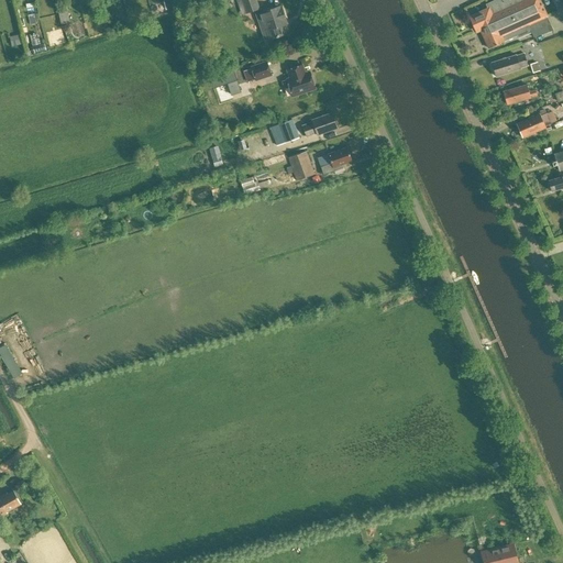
[(255,0),(235,0),(241,17),(258,10),(255,0)]
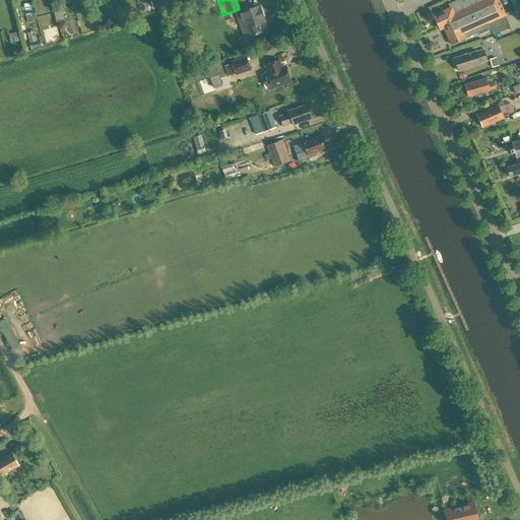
[(459,0),(449,5),(451,8),(434,16),(440,30),(444,28),(451,46),(465,40),(465,39),(477,34),(478,37),(491,31),(493,36),(510,28),(505,15),(498,0),(459,0)]
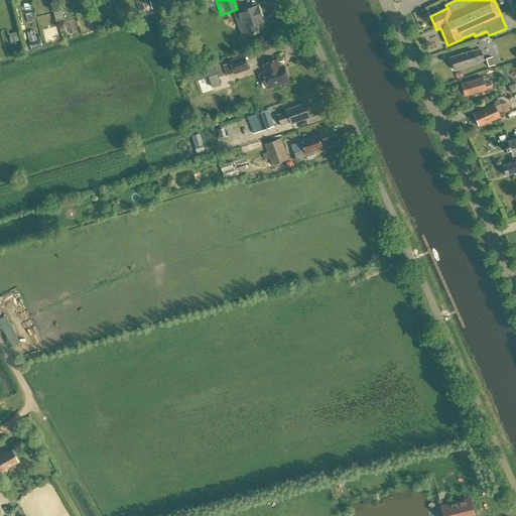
[(238,13),(246,37),(259,32),(256,21),(262,19),(258,6),(238,13)]
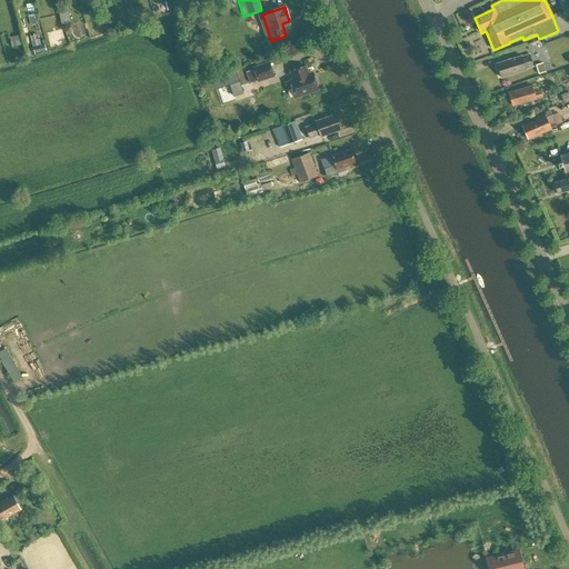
[(47,28),(65,25),(62,10),(45,15),(47,28)]
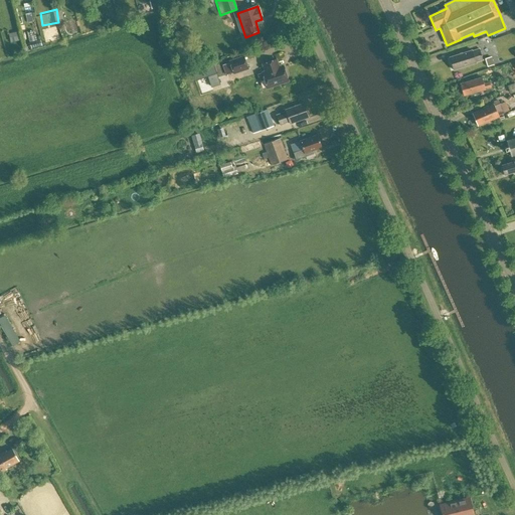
[(465,53),(450,58),(454,70),(469,66),(469,65),(484,60),(480,49),(465,54),(465,53)]
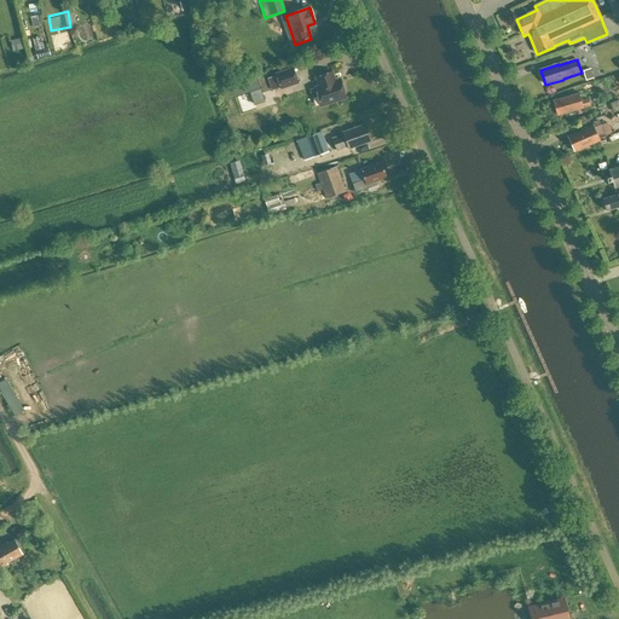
[(300,84),(294,68),(276,74),(282,91),(300,84)]
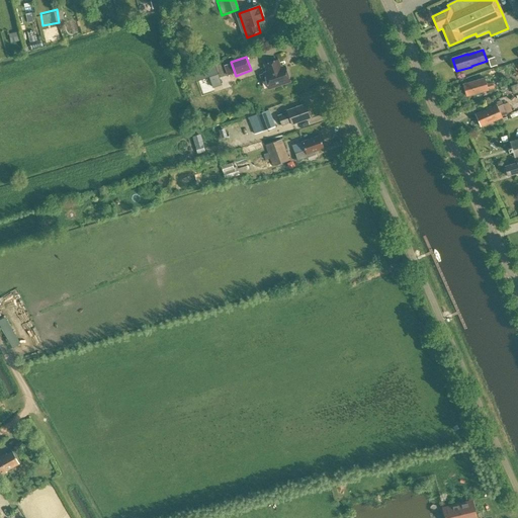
[(490,58),(492,66),(499,65),(496,57),(490,58)]
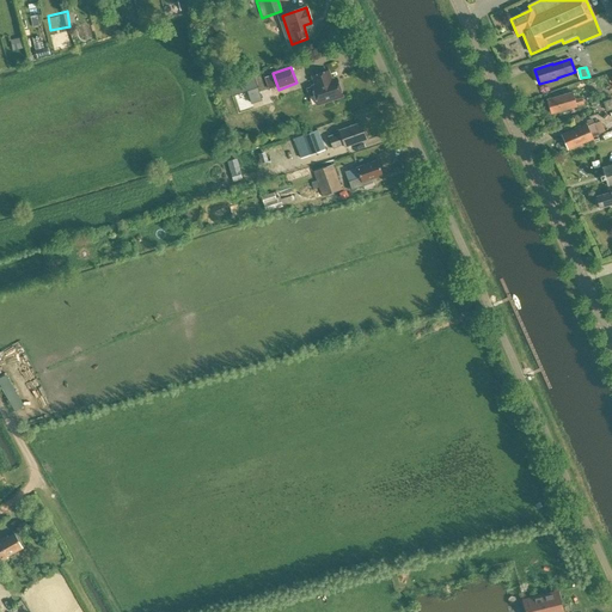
[(331,80),(328,72),(312,77),(314,86),(312,87),(318,105),(343,97),(336,79),(331,80)]
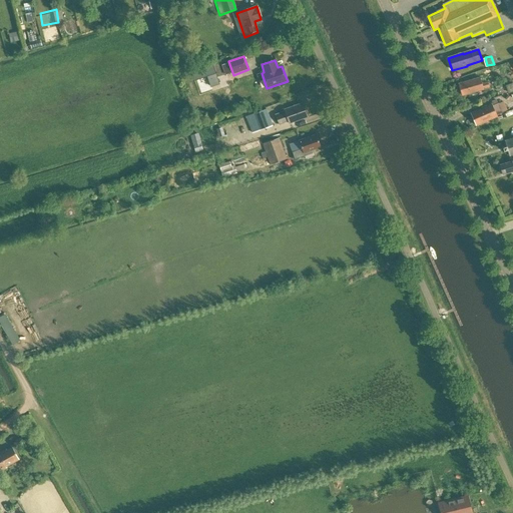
[(215,63),(194,69),(196,77),(210,73),(211,77),(219,75),(215,63)]
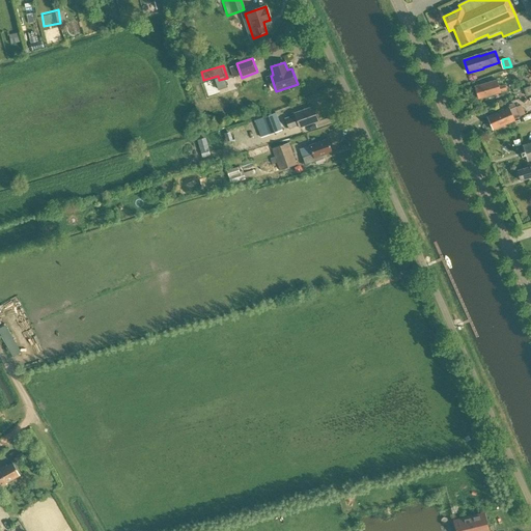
[(474,87),(478,100),(500,93),(500,92),(506,90),(505,86),(499,87),(497,81),(474,87)]
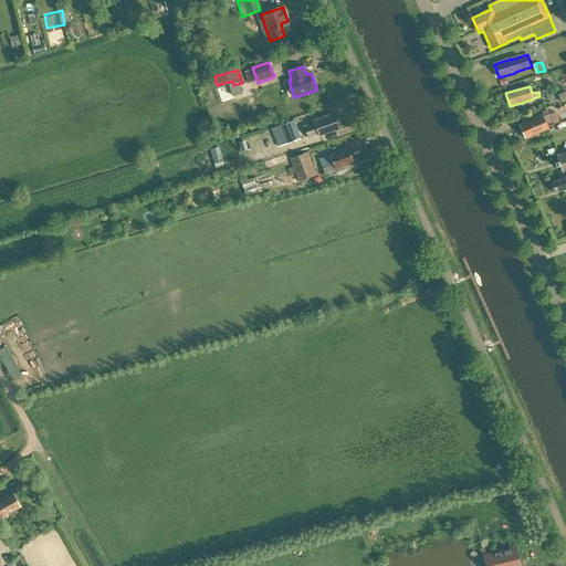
[(333,114),(313,122),(314,124),(305,127),(306,133),(308,136),(308,138),(318,135),(318,137),(338,129),(333,114)]
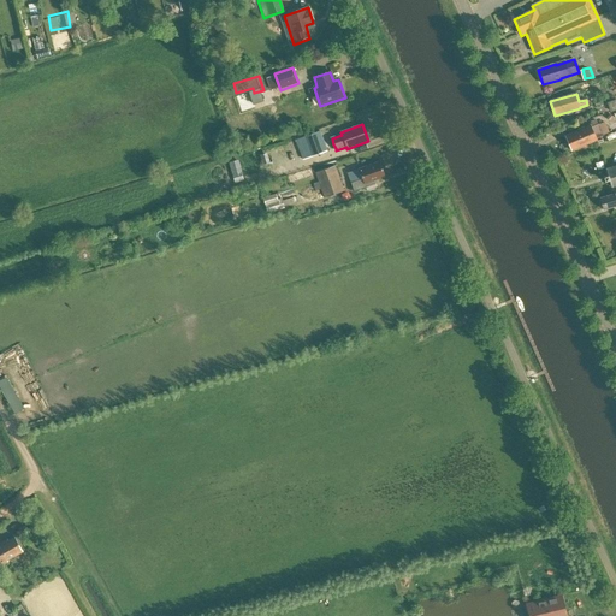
[(570,150),(597,140),(596,138),(603,136),(598,124),(591,128),(591,125),(564,136),(570,150)]
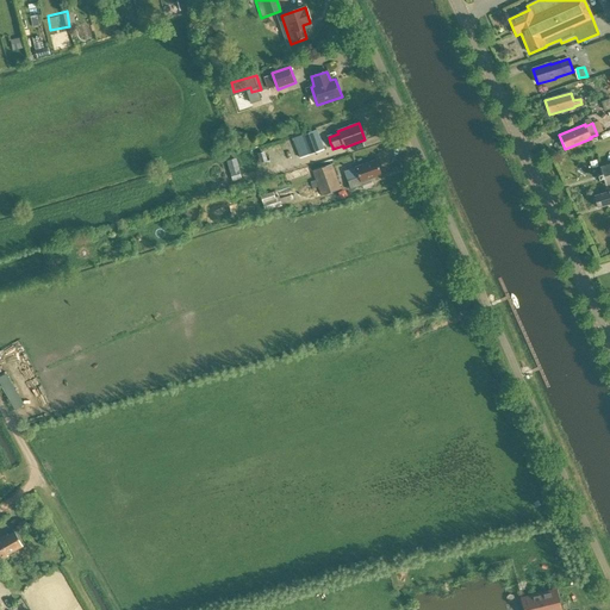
[(293,137),(300,159),(328,149),(321,129),(293,137)]
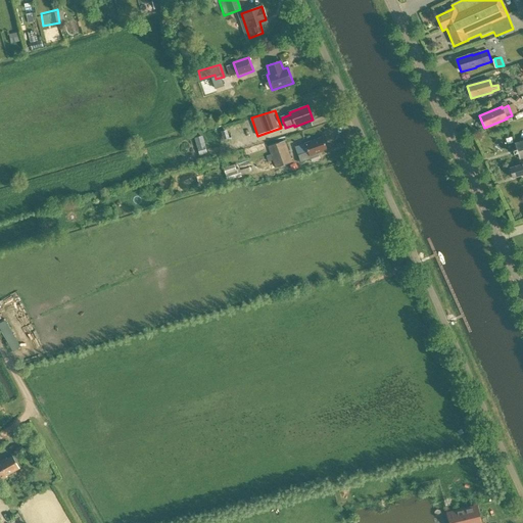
[(327,150),(322,137),(304,144),(295,147),(298,155),(300,162),(311,159),(310,156),(327,150)]
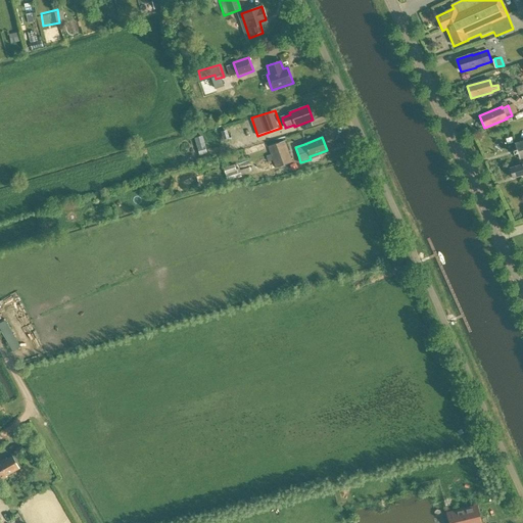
[(522,140),(514,144),(516,149),(513,150),(514,154),(517,153),(519,159),(522,157),(522,140)]
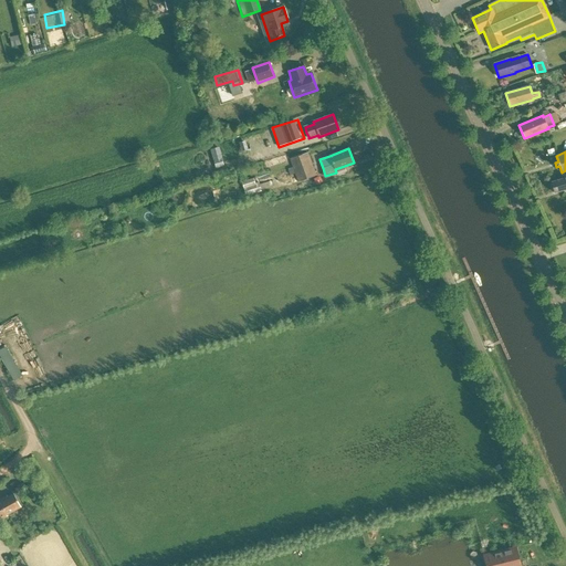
[(317,176),(308,153),(290,159),(299,182),(317,176)]
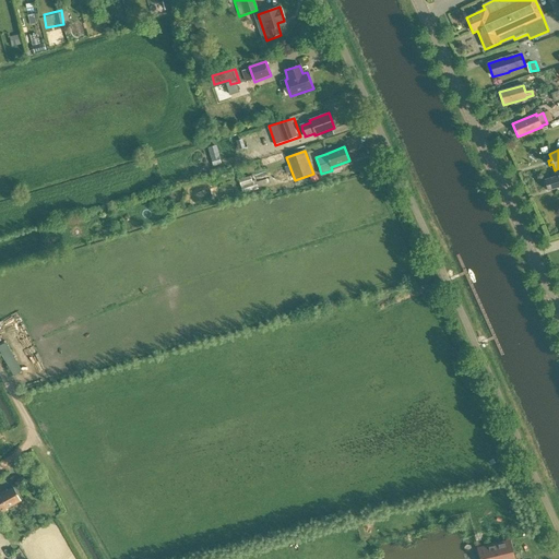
[(558,173),(557,175),(558,176),(544,180),(547,191),(558,187),(558,173)]
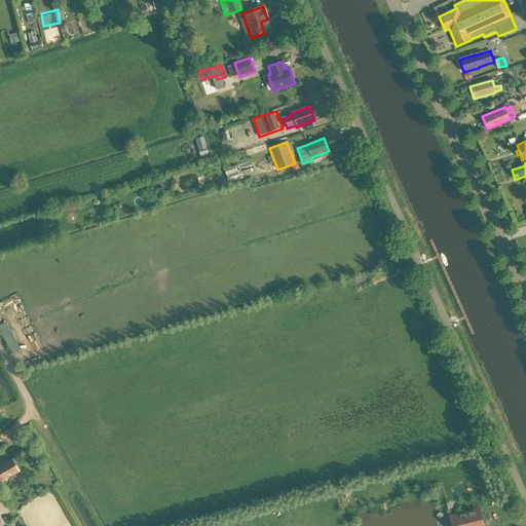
[(229,179),(255,175),(254,168),(241,171),(240,164),(228,166),(229,179)]
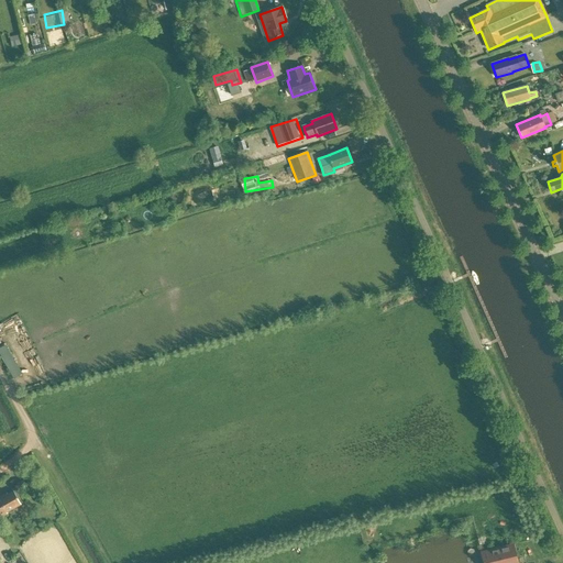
[(7,512),(20,504),(13,492),(8,495),(7,493),(0,496),(0,517),(7,514),(7,512)]
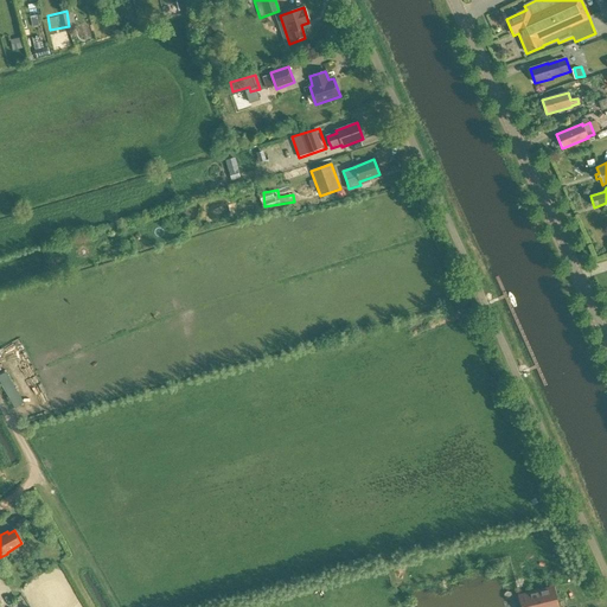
[(518,594),(519,596),(521,606),(558,606),(554,586),(518,594)]
